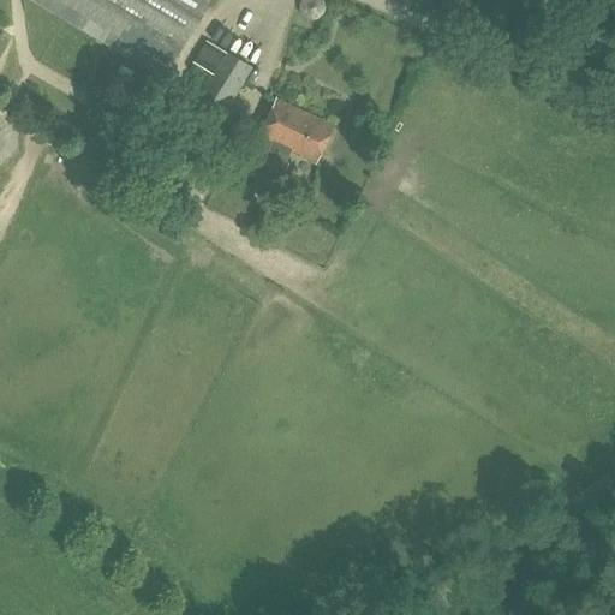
[(31,0),(163,78),(210,0),(31,0)]
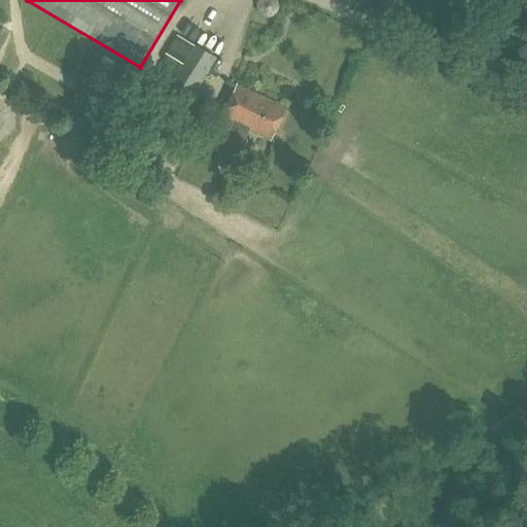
[(267,15),(268,15),(269,15),(270,15),(271,15),(272,14),(273,14),(274,13),(275,12),(275,11),(276,11),(276,10),(276,9),(277,9),(277,8),(277,7),(277,6),(277,5),(277,4),(276,3),(276,2),(276,1),(275,1),(275,0),(274,0),(259,0),(260,0),(259,1),(258,2),(258,3),(258,4),(258,5),(258,6),(258,7),(258,8),(258,9),(258,10),(259,11),(260,12),(260,13),(261,13),(261,14),(262,14),(264,14),(265,15),(266,15),(267,15)]
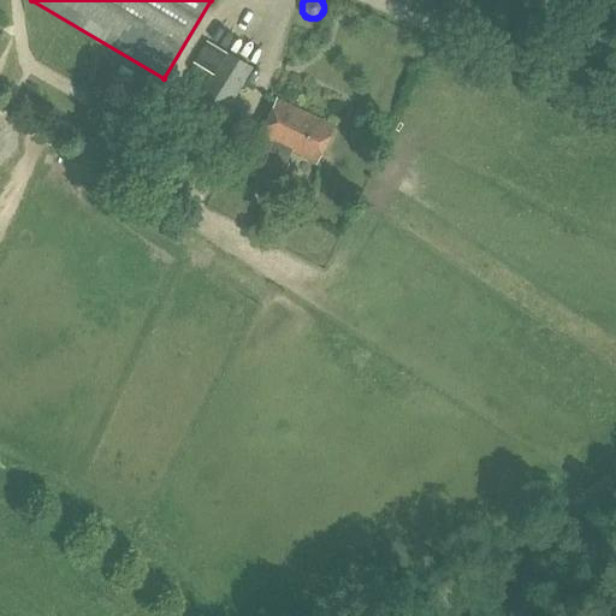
[(193,104),(223,120),(253,67),(207,41),(194,63),(211,72),(193,104)]
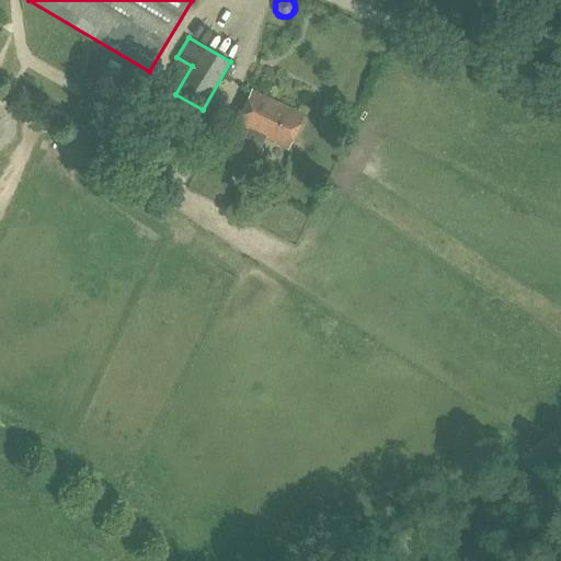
[(237,153),(256,163),(263,149),(261,148),(265,138),(288,149),(304,115),(251,91),(236,125),(248,130),(237,153)]
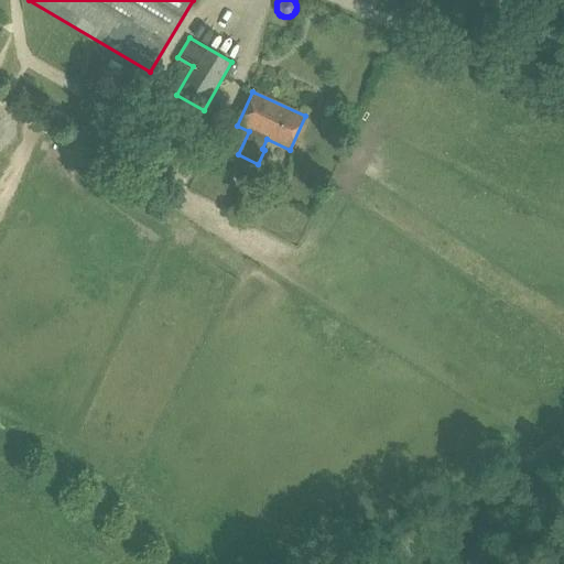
[(100,160),(111,165),(119,150),(108,144),(100,160)]
